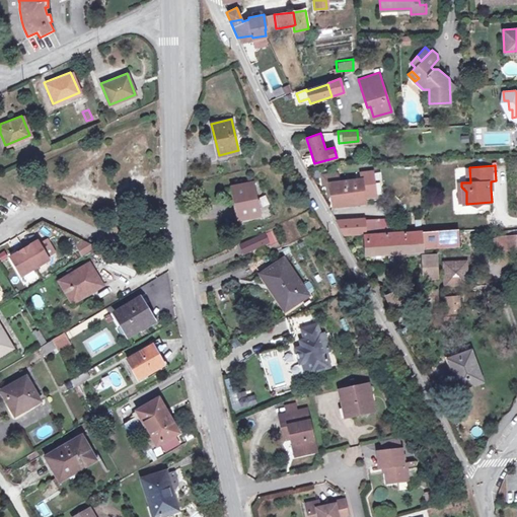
[(371,195),(368,171),(367,171),(357,172),(358,179),(329,182),(333,206),(361,202),(360,197),(368,196),(371,195)]
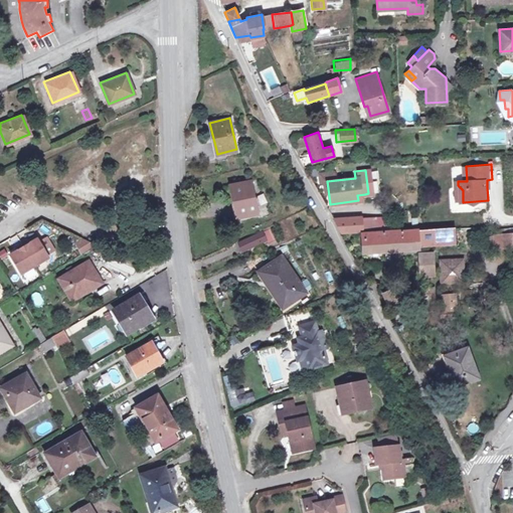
[(257,211),(249,180),(230,185),(237,216),(257,211)]
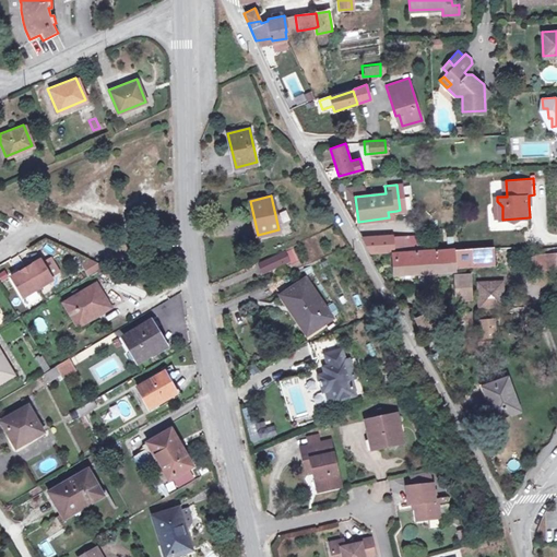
[(404,235),(390,236),(392,251),(393,251),(399,251),(405,250),(404,235)]
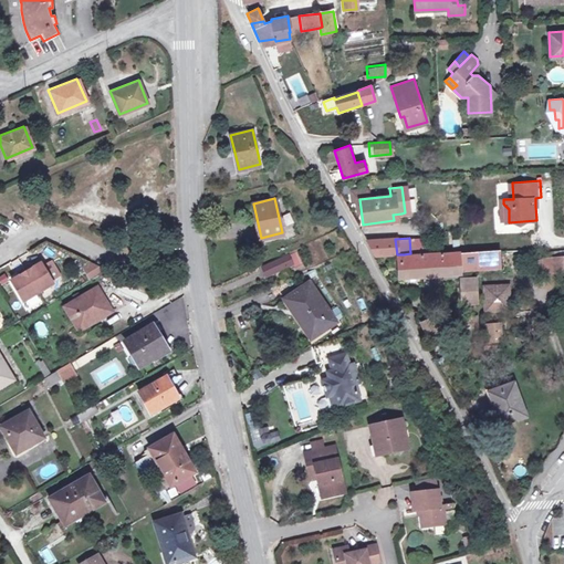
[(395,239),(366,241),(375,256),(397,254),(395,239)]
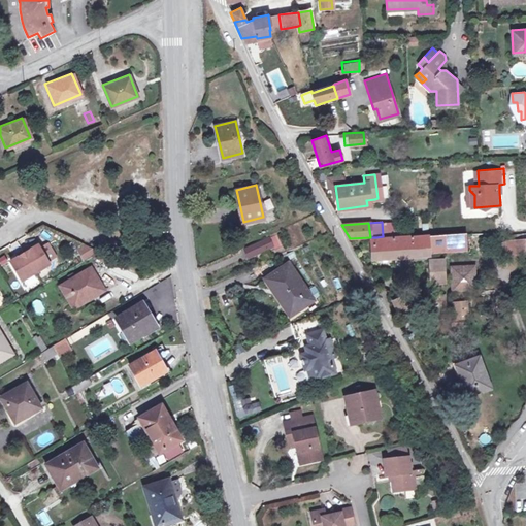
[(464,231),(435,233),(376,237),(371,237),(373,256),(413,253),(429,251),(465,248),(464,231)]
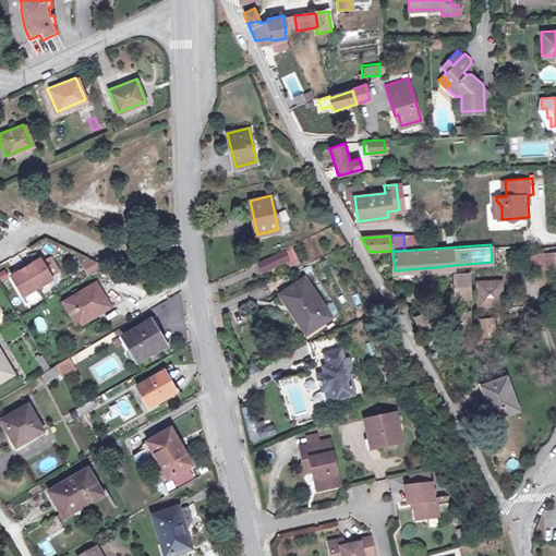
[(289,260),(285,250),(257,261),(262,270),(289,260)]
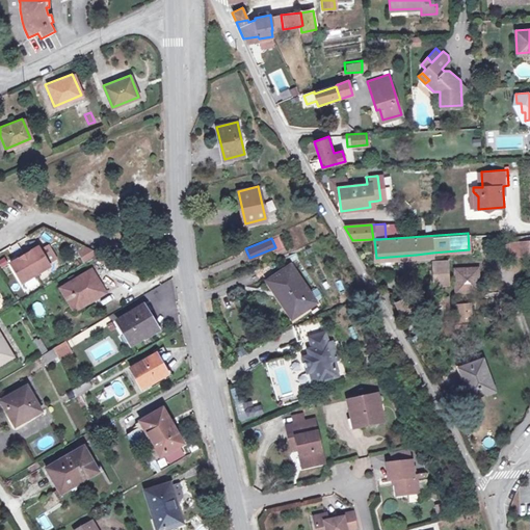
[(511,256),(529,254),(529,240),(510,242),(511,256)]
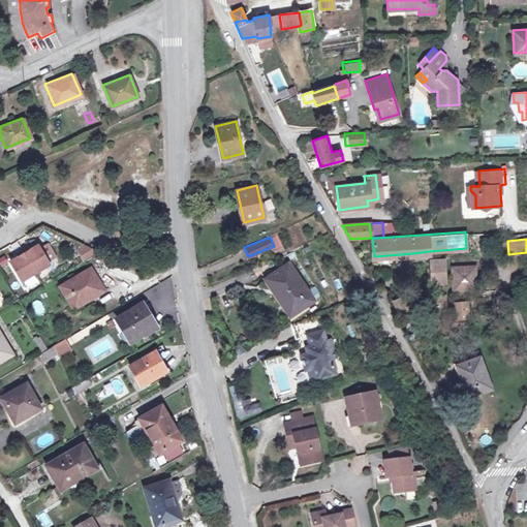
[(47,240),(39,245),(49,260),(56,255),(47,240)]
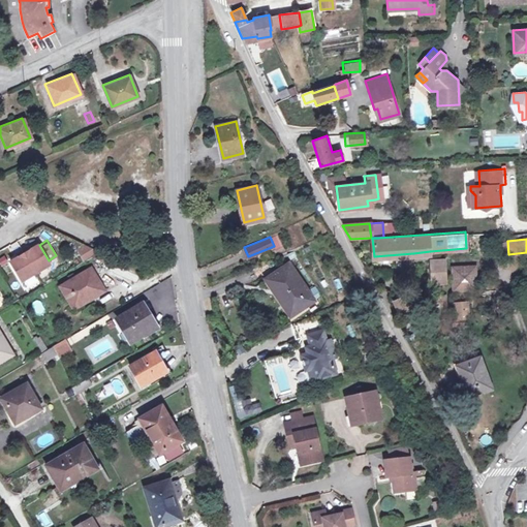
[(30,244),(22,249),(35,271),(50,262),(49,260),(37,243),(31,246),(30,244)]
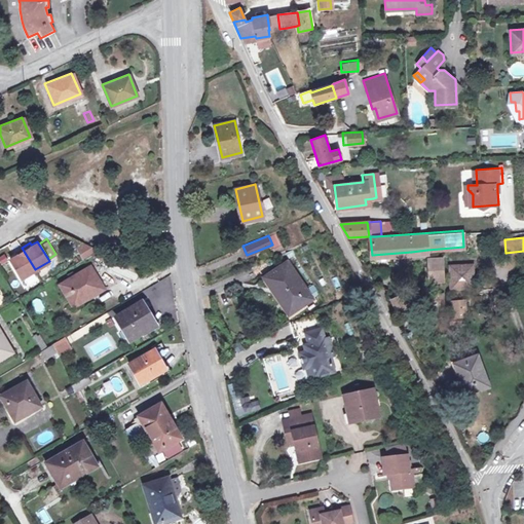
[(82,241),(76,246),(82,256),(96,249),(82,241)]
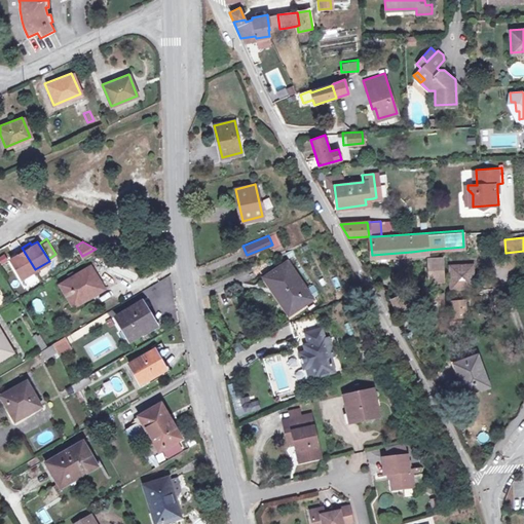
[(82,256),(76,246),(74,247),(80,258),(82,256)]
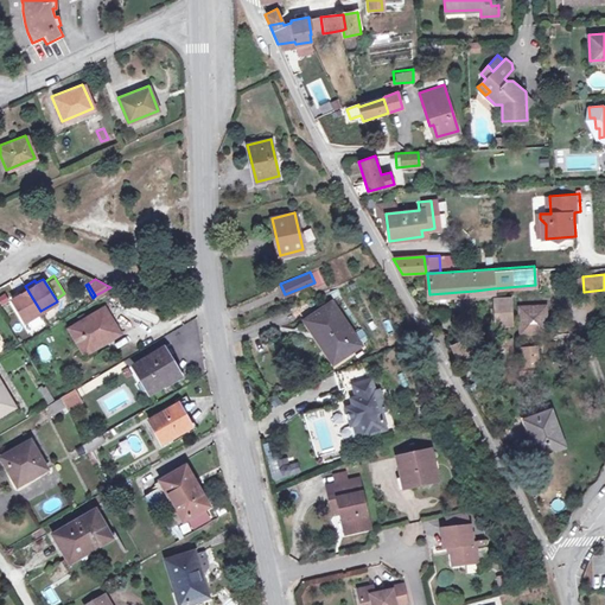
[(18,294),(11,298),(24,320),(40,311),(25,286),(17,291),(18,294)]
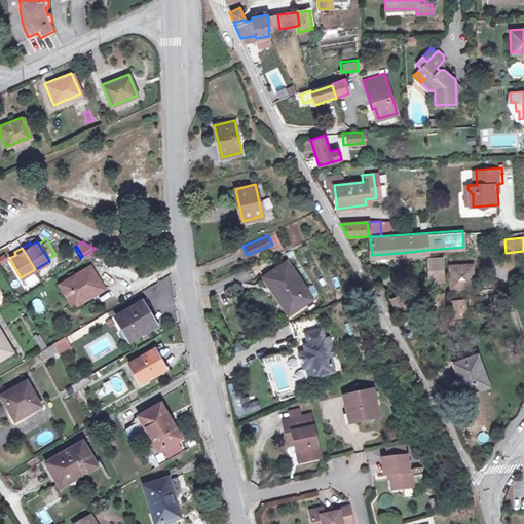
[(107,254),(97,249),(90,254),(101,260),(107,254)]
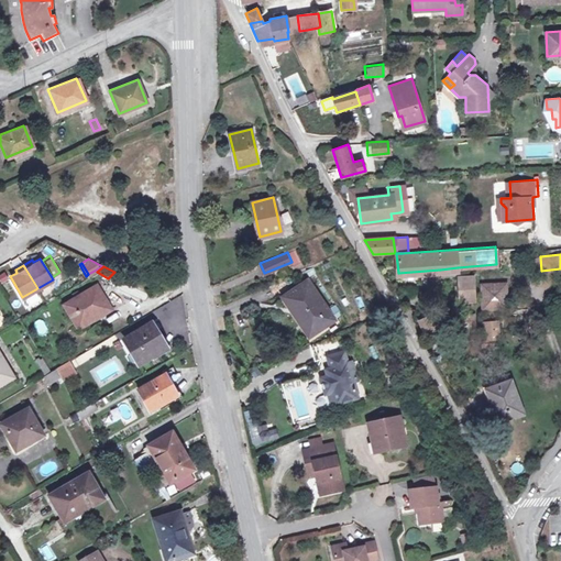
[(458,267),(440,270),(441,286),(459,284),(459,275),(458,267)]
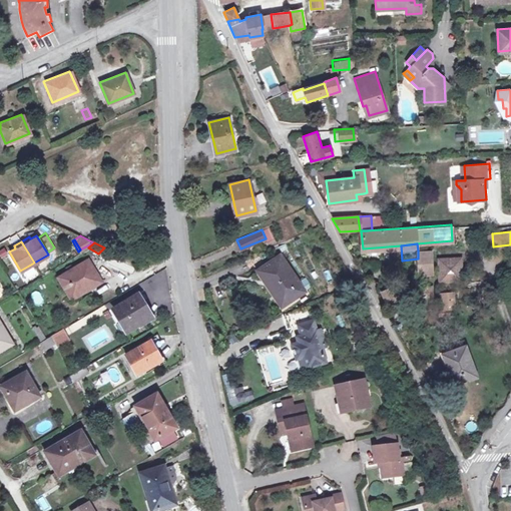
[(431,272),(430,250),(418,250),(418,259),(418,273),(431,272)]
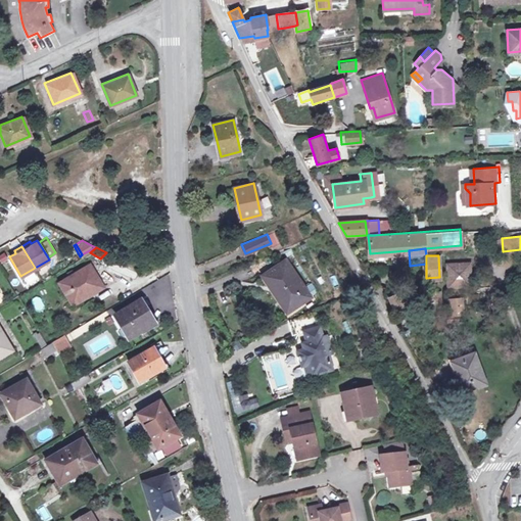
[(312,297),(287,261),(267,274),(284,300),(286,298),(293,309),(312,297)]
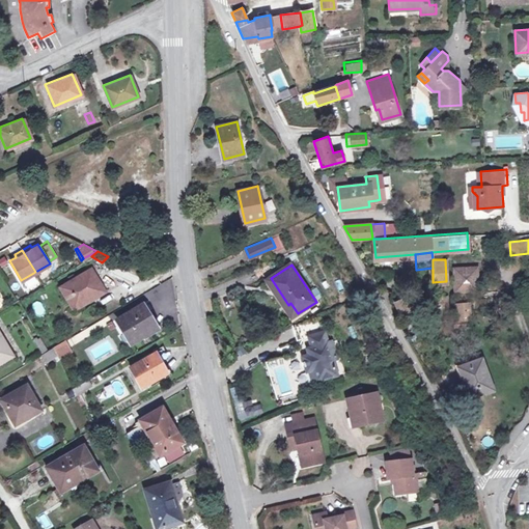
[(452,267),(453,288),(476,287),(474,265),(452,267)]
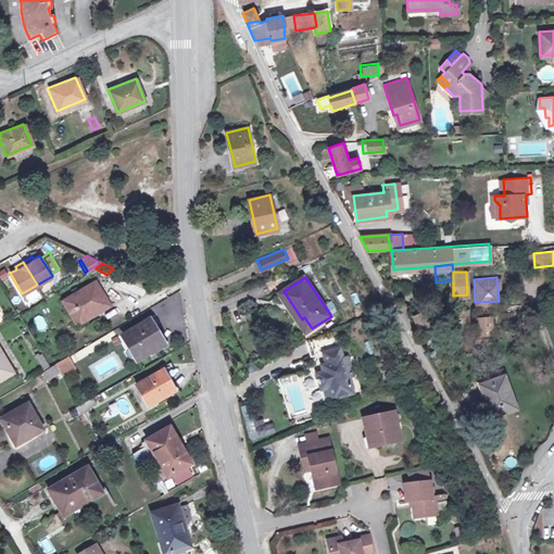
[(110,304),(95,280),(66,297),(82,320),(110,304)]
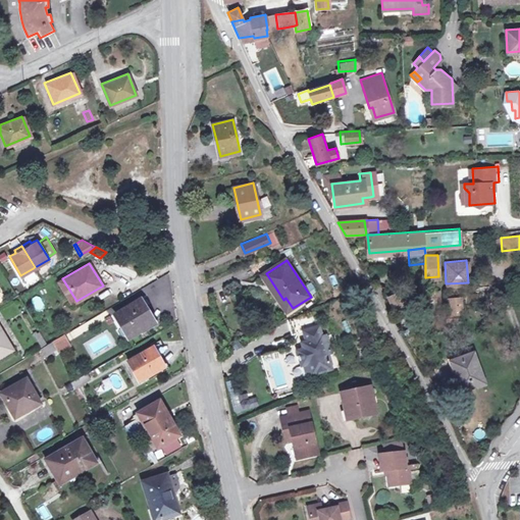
[(287,313),(293,308),(286,298),(283,300),(266,273),(262,276),(287,313)]
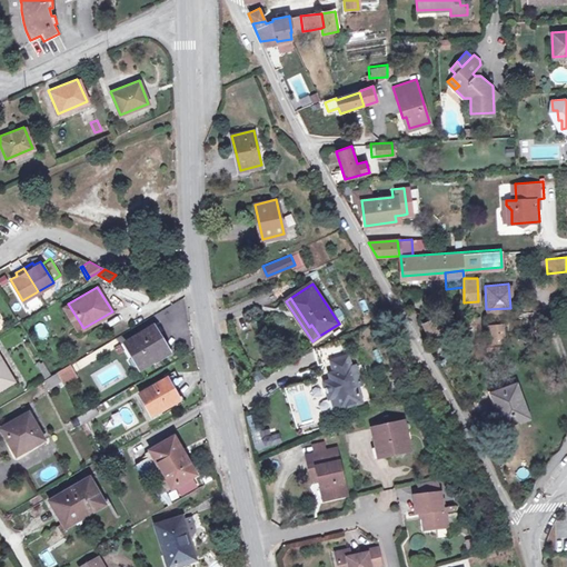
[(443,344),(434,320),(424,325),(433,347),(443,344)]
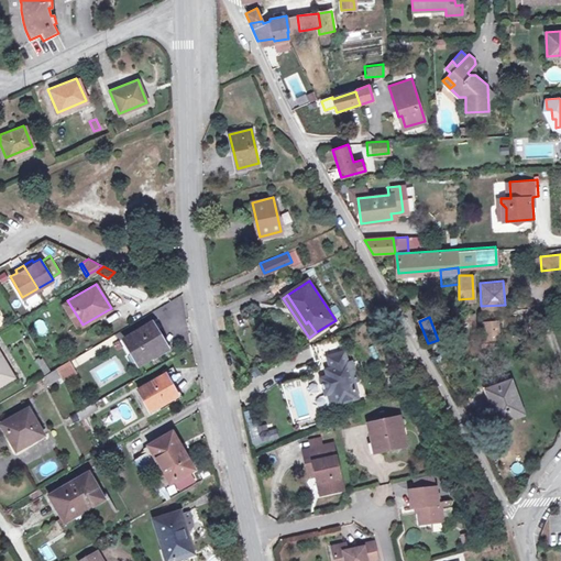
[(498,318),(483,319),(484,339),(499,339),(498,318)]
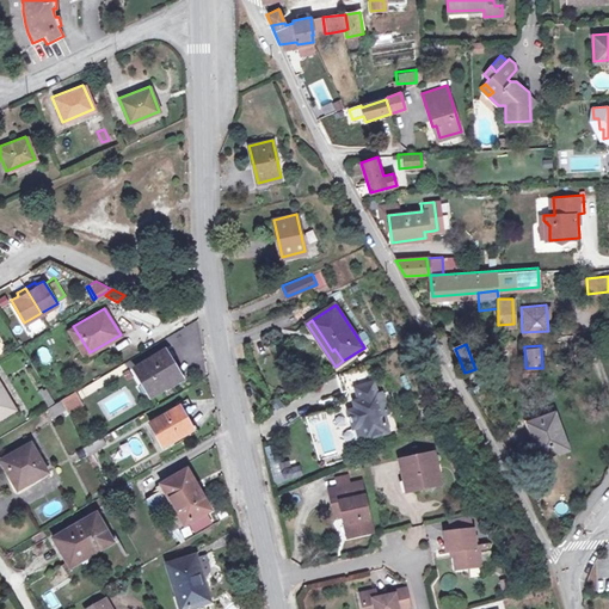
[(165,350),(134,368),(149,394),(176,379),(166,362),(171,360),(165,350)]
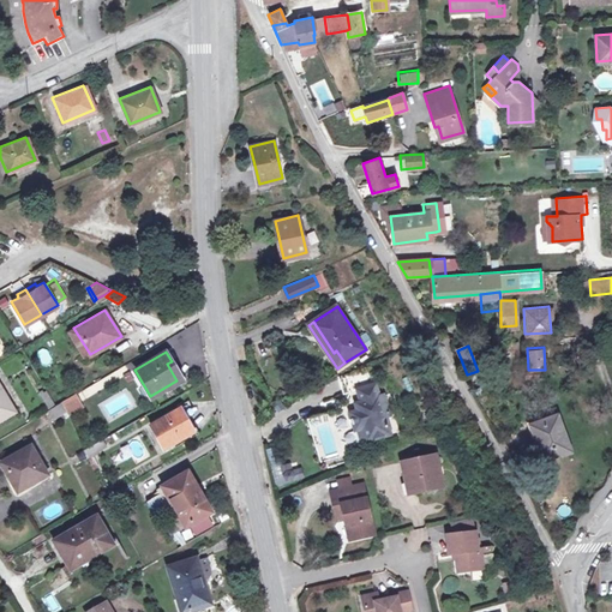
[(181,377),(172,361),(167,364),(177,381),(181,377)]
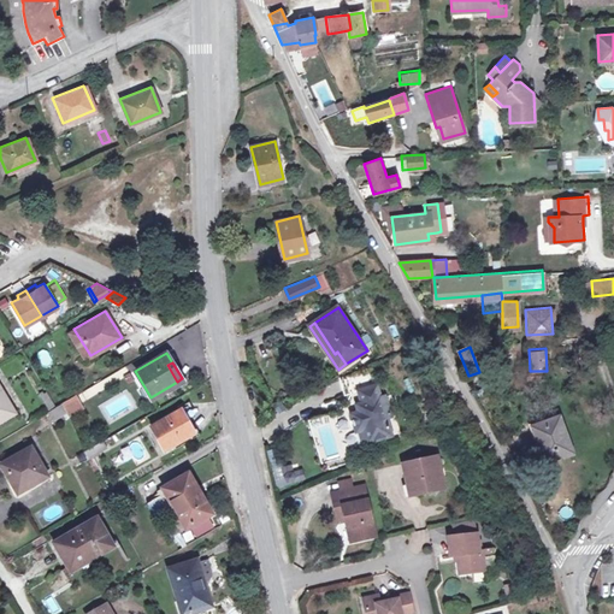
[(379,397),(376,387),(377,385),(372,372),(359,370),(343,377),(348,394),(358,391),(361,405),(364,411),(358,413),(350,415),(356,432),(358,432),(364,430),(367,443),(391,436),(387,418),(391,417),(385,396),(379,397)]
